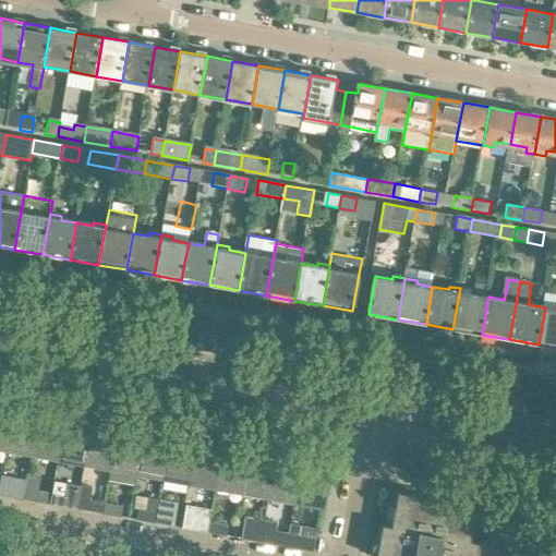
[(452,329),(482,335),(488,297),(472,294),(472,290),(460,288),(452,329)]
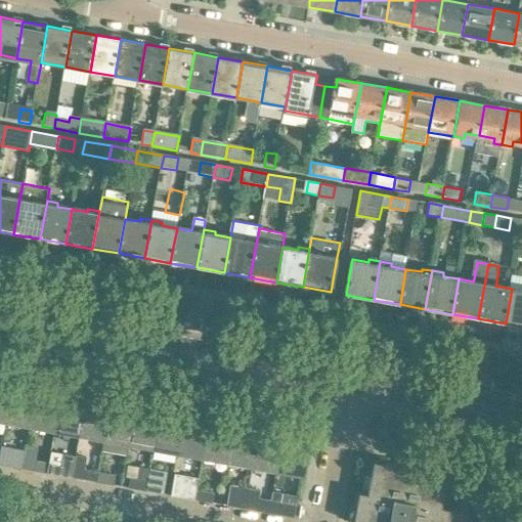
[(506,323),(521,327),(521,290),(512,289),(506,323)]
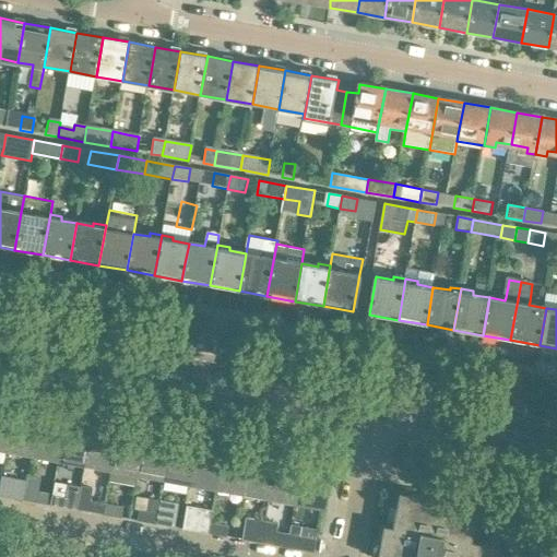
[(0,458),(7,460),(9,450),(15,414),(0,411),(0,458)]
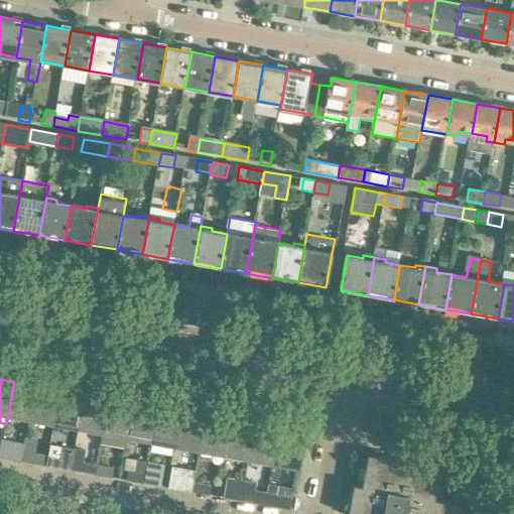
[(8,415),(31,419),(37,387),(14,382),(8,415)]
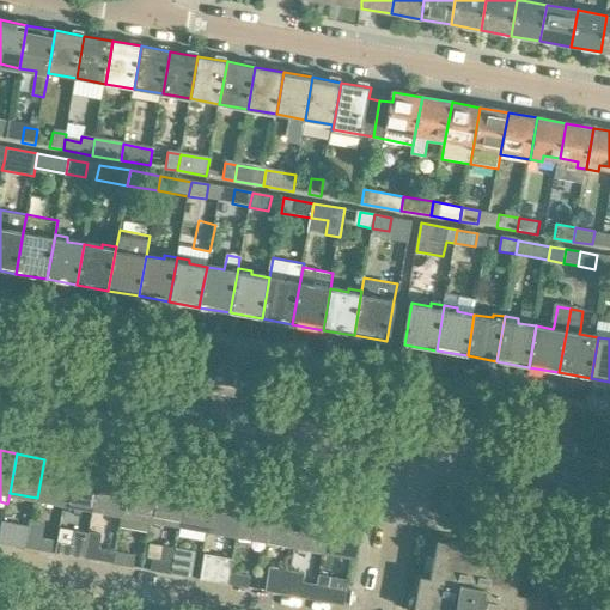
[(37,498),(67,502),(74,464),(44,459),(37,498)]
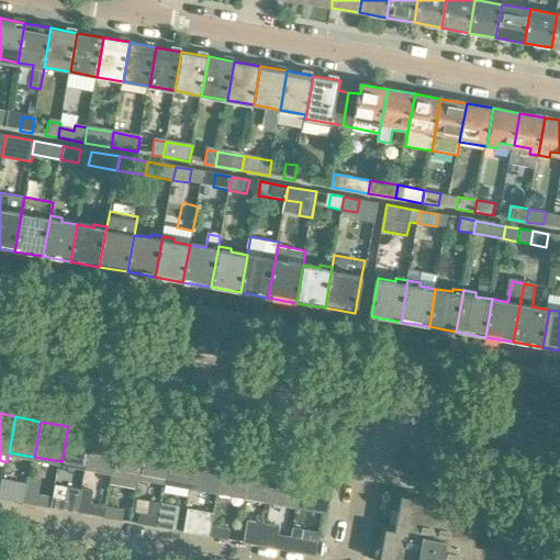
[(62,461),(88,467),(94,430),(68,426),(62,461)]
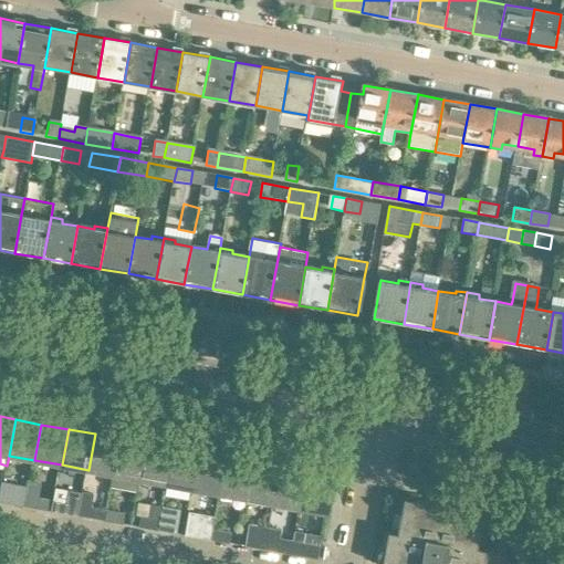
[(89,470),(115,474),(122,439),(95,434),(89,470)]
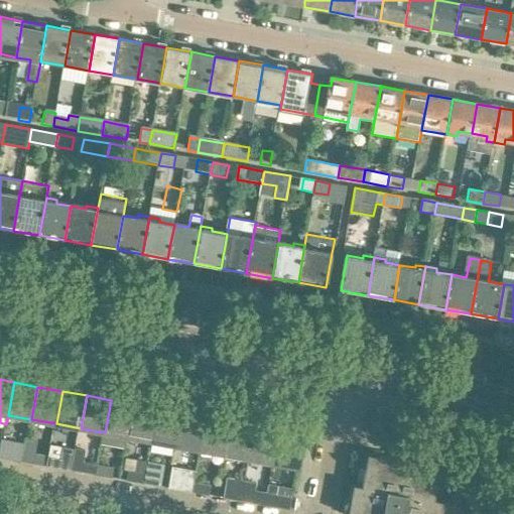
[(127,446),(129,436),(135,404),(111,400),(105,432),(103,442),(127,446)]
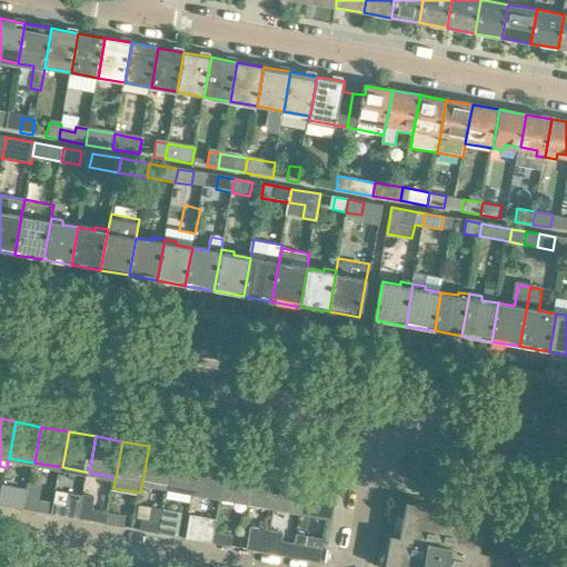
[(142,481),(169,487),(176,451),(149,446),(142,481)]
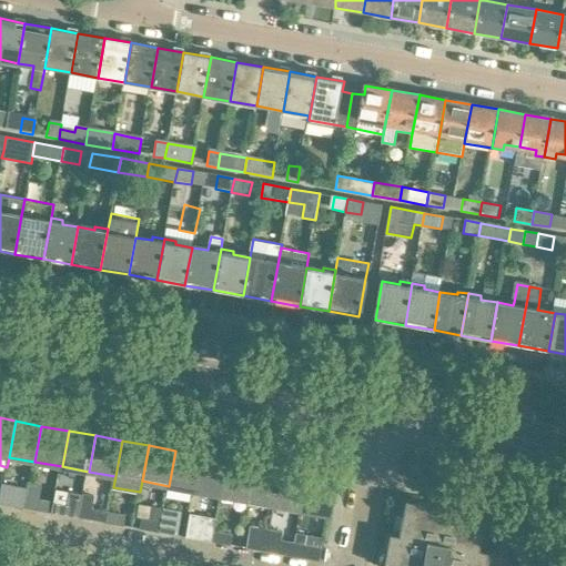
[(169,486),(195,491),(202,455),(175,451),(169,486)]
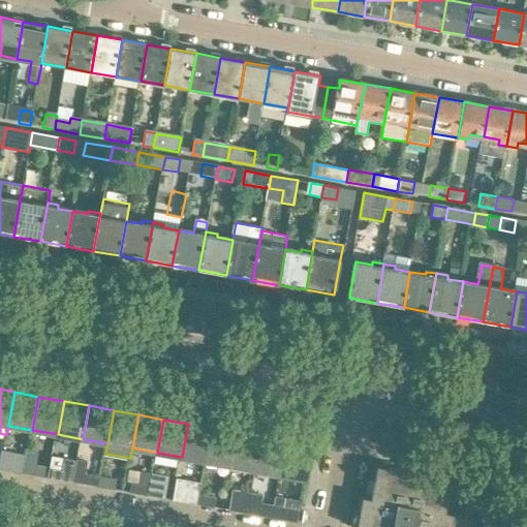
[(182,457),(207,462),(213,428),(188,424),(182,457)]
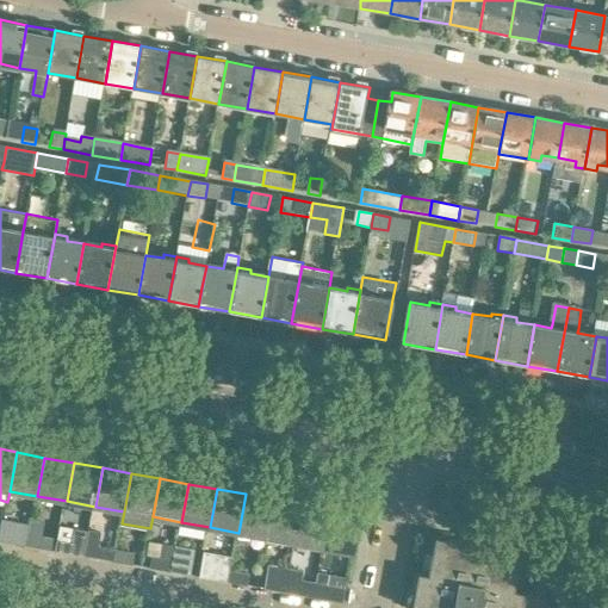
[(239,533),(267,538),(274,500),(246,494),(239,533)]
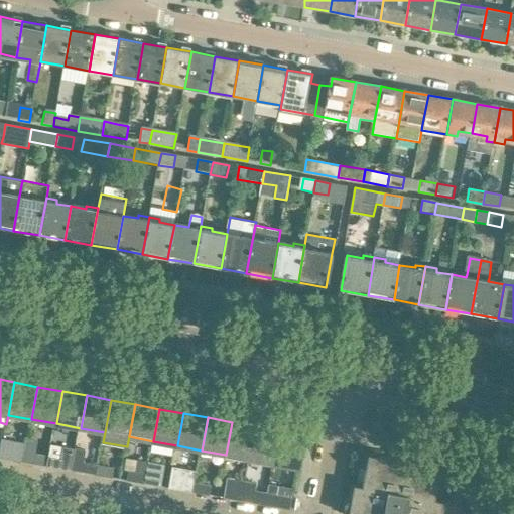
[(226,455),(250,459),(256,426),(232,422),(226,455)]
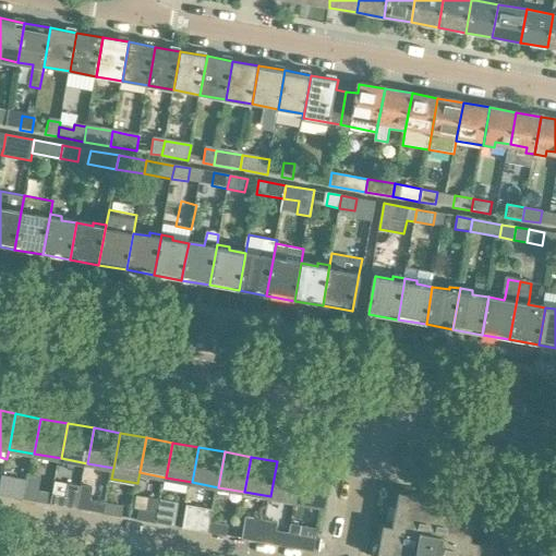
[(270,496),(297,502),(303,466),(277,461),(270,496)]
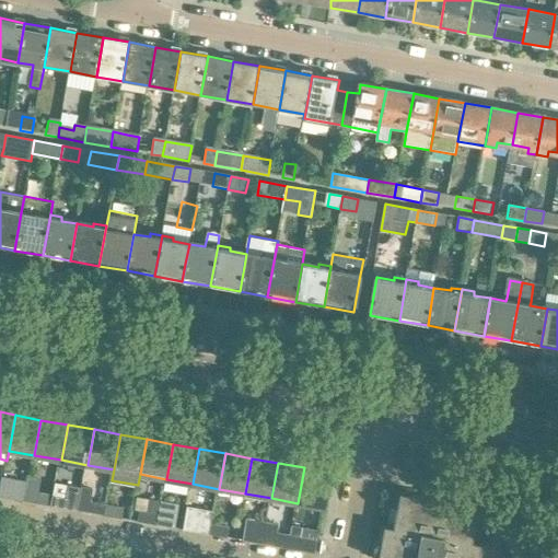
[(330,473),(304,467),(298,503),(325,508),(330,473)]
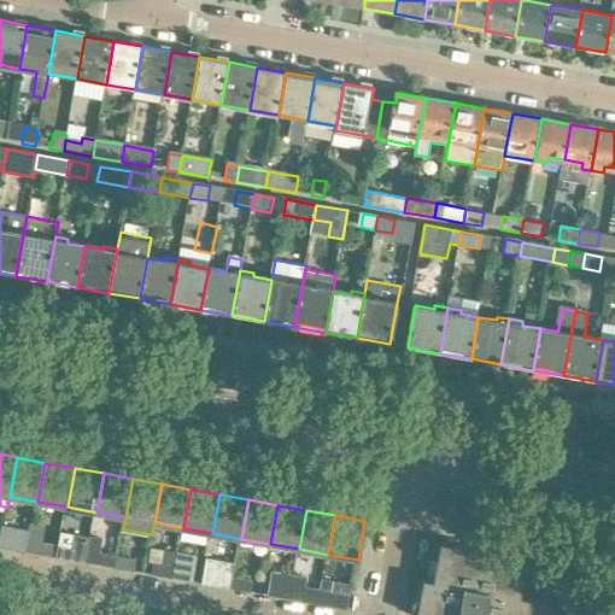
[(3,537),(0,548),(19,551),(23,529),(4,526),(3,537)]
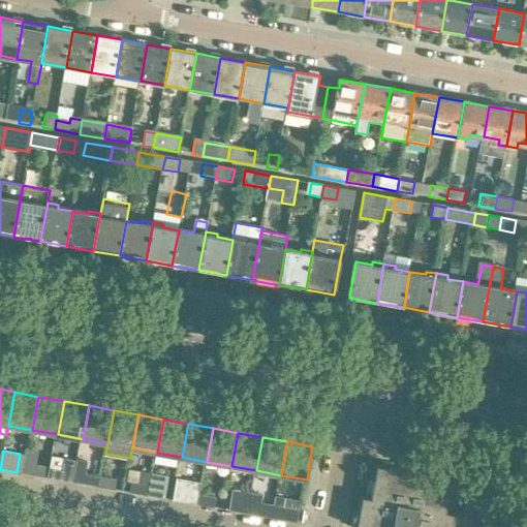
[(62,471),(52,469),(50,478),(74,483),(79,462),(65,459),(62,471)]
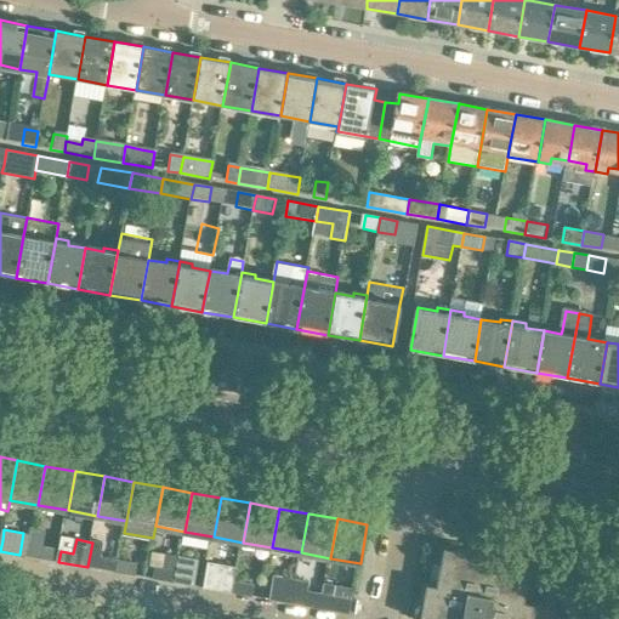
[(104,544),(92,543),(87,567),(117,573),(119,562),(102,558),(104,544)]
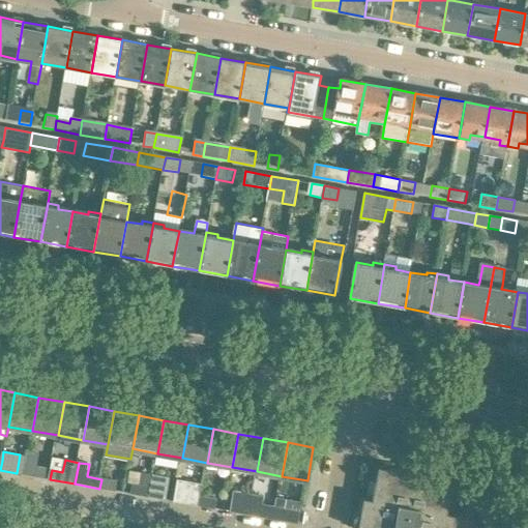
[(37,467),(35,476),(50,479),(52,470),(37,467)]
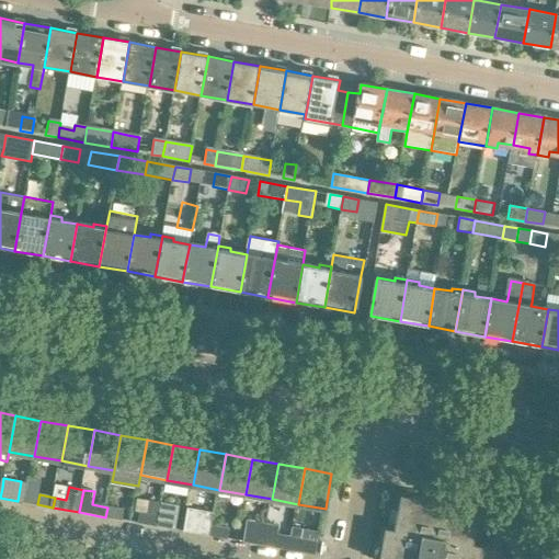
[(482,558),(486,546),(474,544),(477,524),(480,525),(482,510),(400,494),(397,510),(400,510),(396,529),(384,527),(378,558),(482,558)]
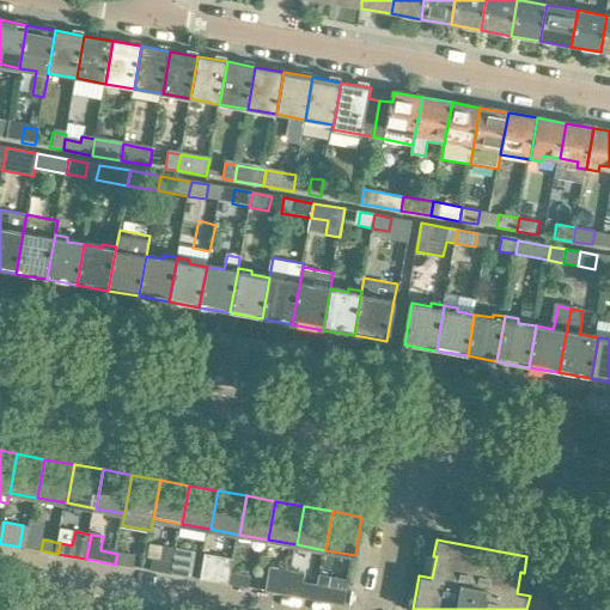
[(160,562),(154,561),(152,571),(172,574),(177,551),(163,549),(160,562)]
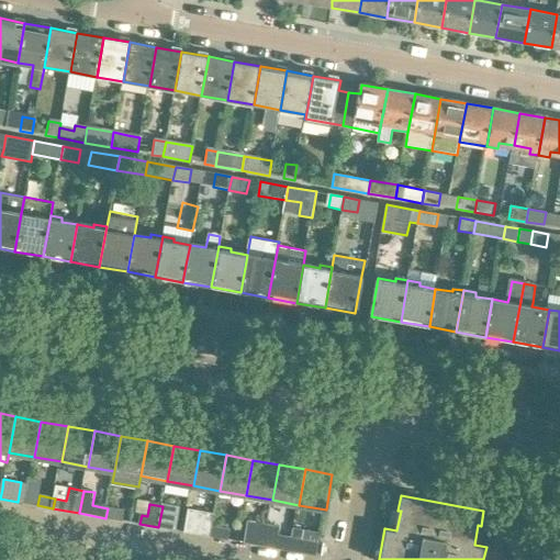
[(180,510),(163,506),(158,527),(177,530),(180,510)]
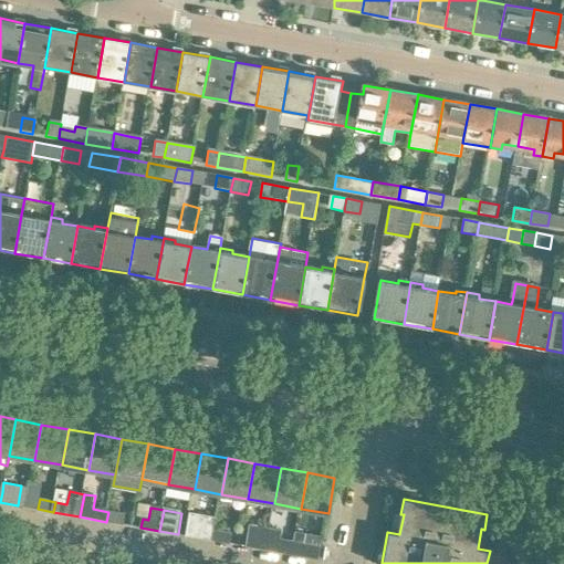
[(106,522),(124,525),(126,515),(108,512),(106,522)]
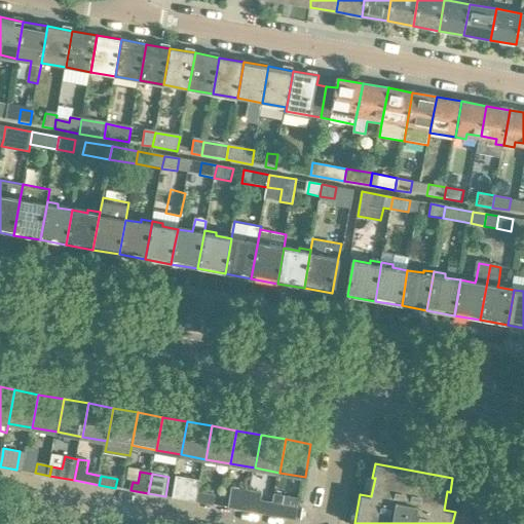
[(177,476),(173,498),(197,502),(199,493),(201,481),(177,476)]
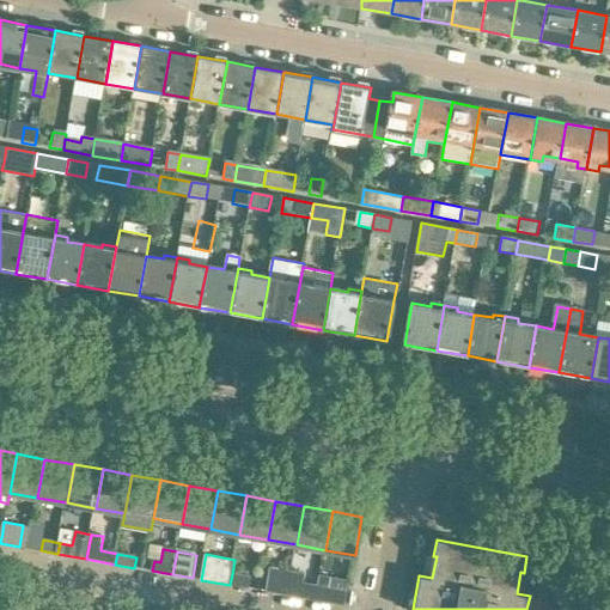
[(272,568),(268,592),(287,596),(292,572),(272,568)]
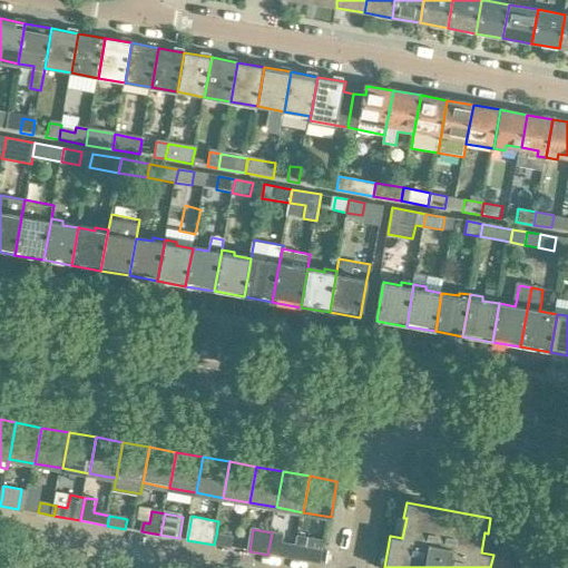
[(284,535),(272,532),(267,555),(294,559),(299,537),(297,537),(296,546),(283,544),(284,535)]
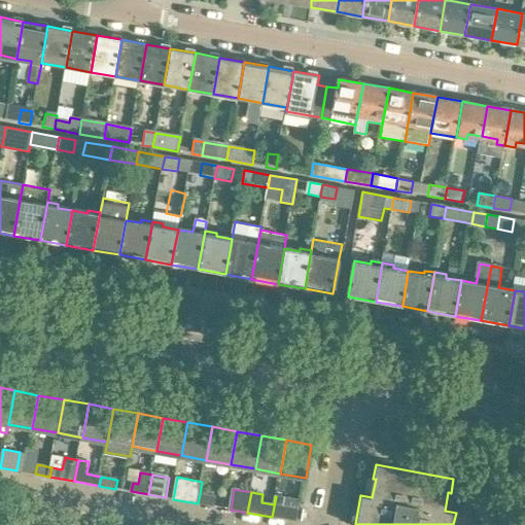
[(198,503),(215,506),(216,497),(200,494),(198,503)]
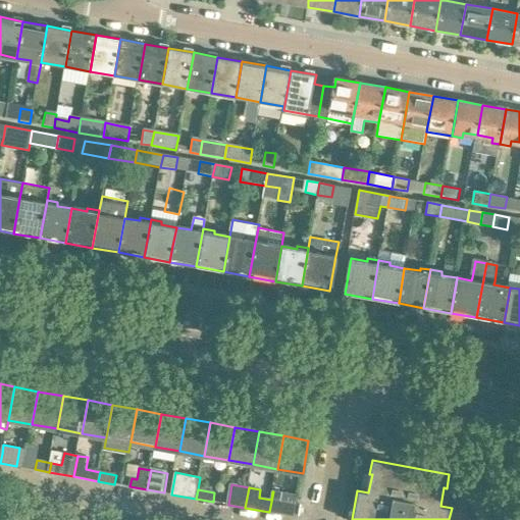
[(273,491),(269,512),(295,517),(297,505),(281,502),(282,494),(273,491)]
